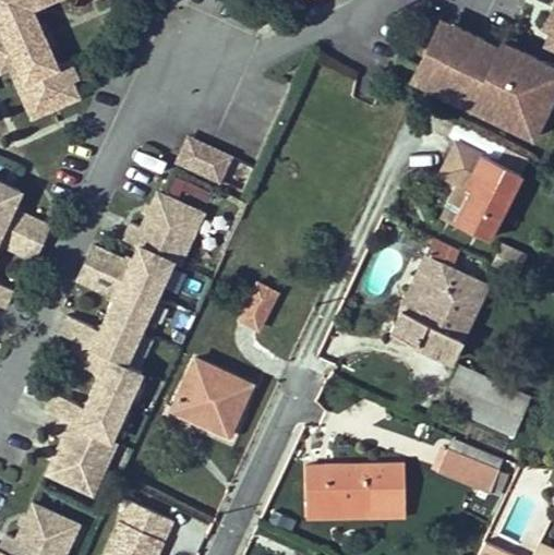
[(0,0),(0,23),(1,23),(9,41),(2,44),(0,44),(0,63),(3,72),(13,69),(20,65),(27,82),(21,84),(36,119),(80,98),(64,64),(58,67),(33,9),(52,0),(0,0)]
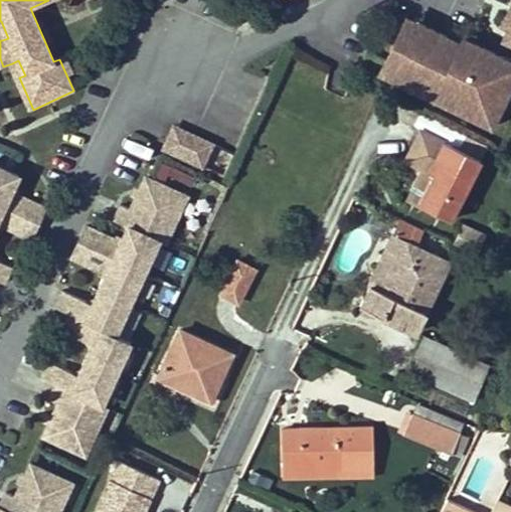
[(421,24),(410,19),(396,47),(399,43),(401,40),(403,38),(406,35),(408,33),(415,36),(421,24)]
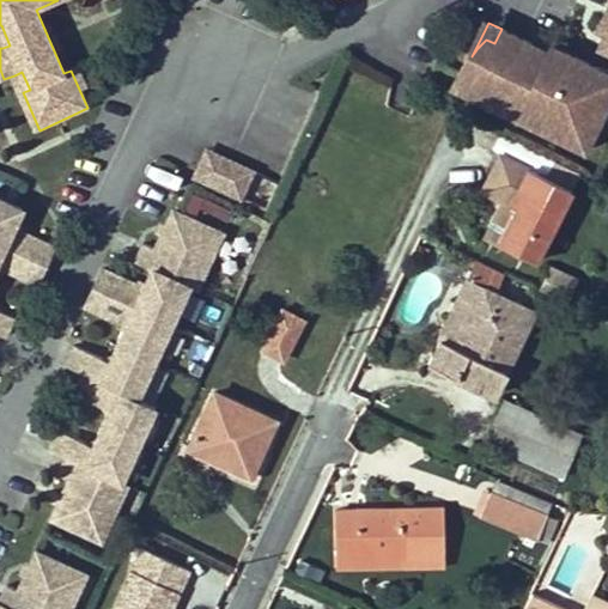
[(536,46),(502,29),(494,43),(486,40),(484,42),(480,46),(478,48),(475,52),(472,56),(470,60),(469,65),(468,68),(468,72),(468,77),(476,80),(470,95),(504,111),(508,104),(522,111),(518,119),(564,141),(569,133),(593,145),(607,114),(607,81),(596,77),(600,68),(553,47),(551,53),(533,89),(520,81),(536,46)]
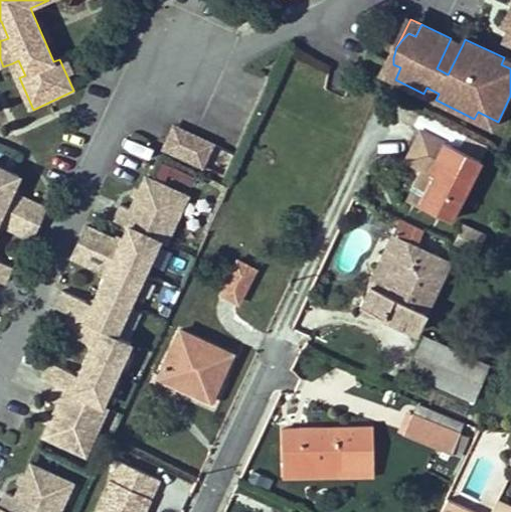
[(463,44),(451,38),(437,68),(448,74),(463,44)]
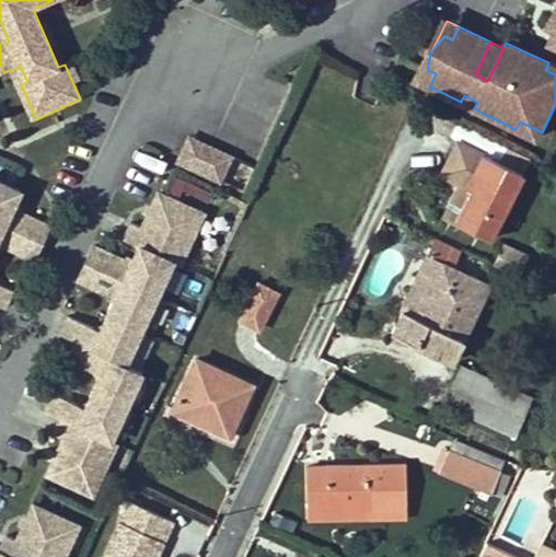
[(436,73),(428,70),(428,66),(428,62),(429,59),(430,55),(431,51),(417,81),(430,86),(436,73)]
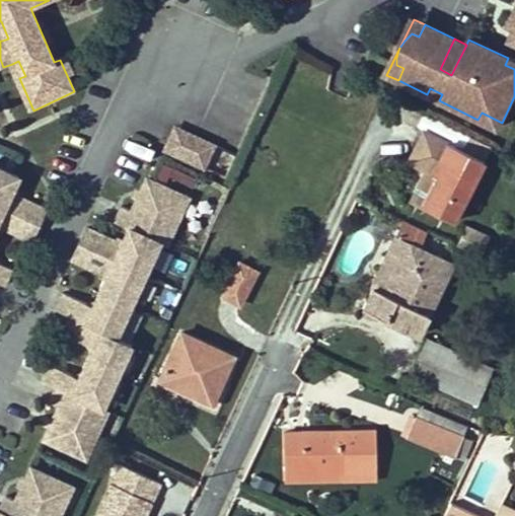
[(514,61),(508,58),(505,65),(514,69),(514,61)]
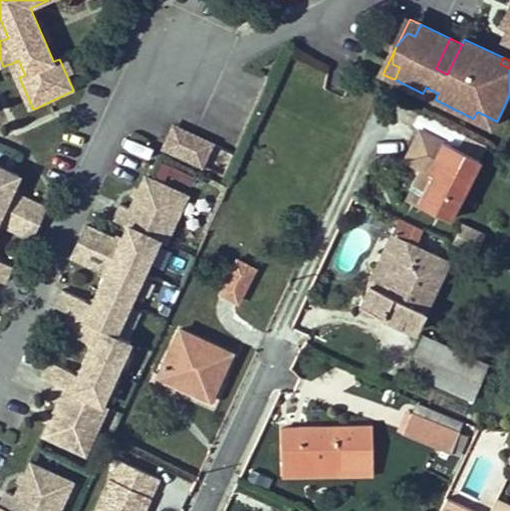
[(12,63),(19,77),(25,75),(18,60),(12,63)]
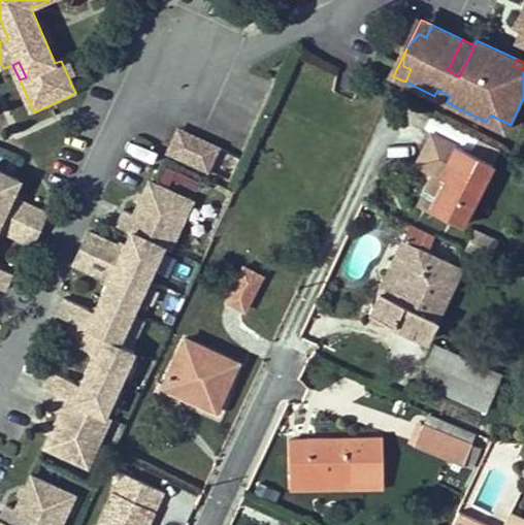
[(437,90),(434,96),(447,102),(450,96),(437,90)]
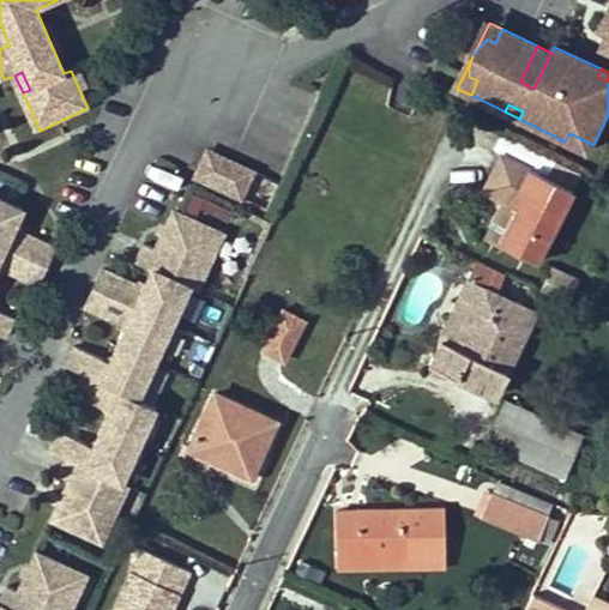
[(565,142),(590,153),(594,145),(570,133),(565,142)]
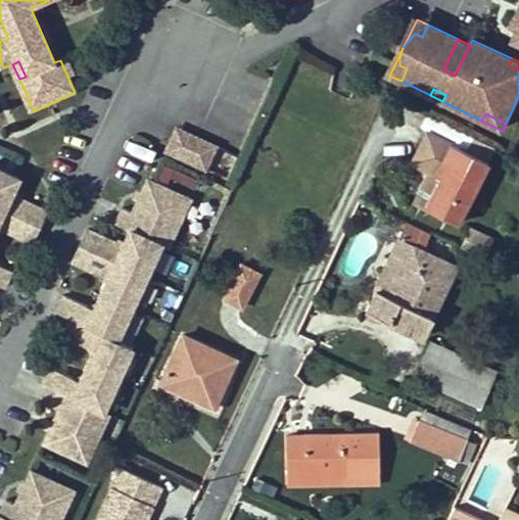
[(180,130),(176,137),(192,144),(196,138),(180,130)]
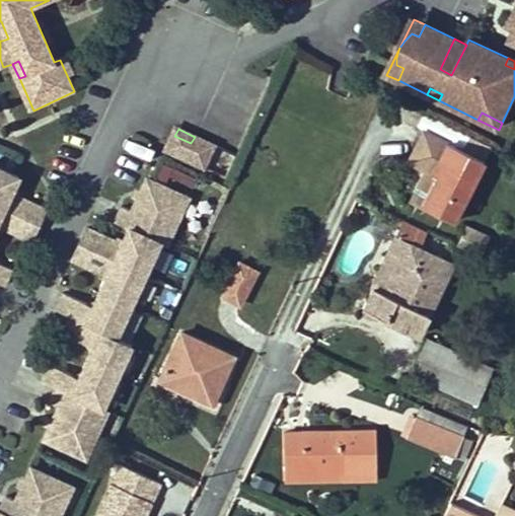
[(455,224),(488,162),(467,152),(428,133),(412,163),(431,172),(416,203),(455,224)]
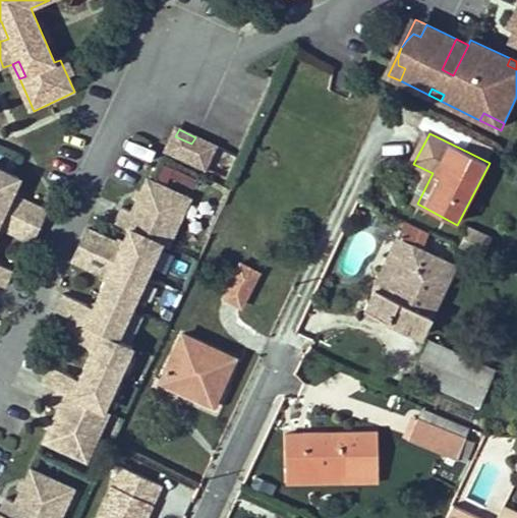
[(218,148),(195,137),(191,144),(175,136),(172,146),(188,154),(185,160),(208,171),(218,148)]
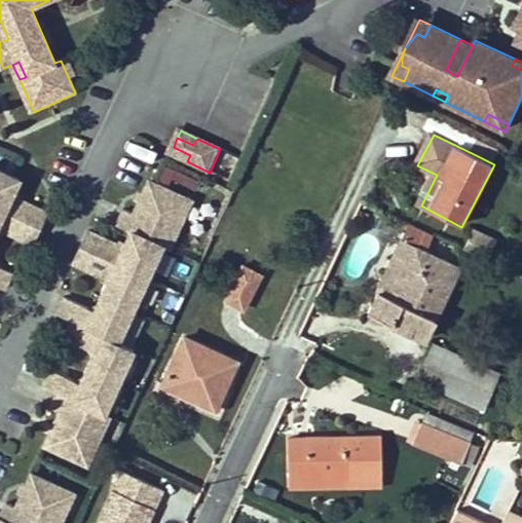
[(480,141),(474,154),(494,164),(500,151),(480,141)]
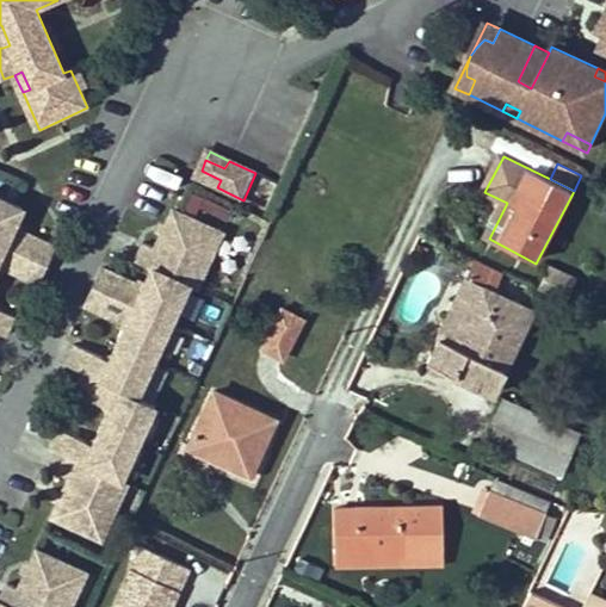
[(217,187),(221,180),(202,171),(198,179),(217,187)]
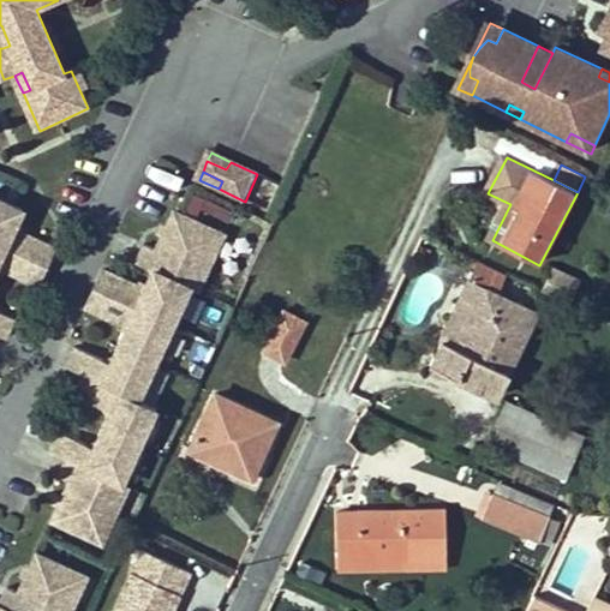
[(0,198),(0,336),(7,341),(17,321),(0,312),(0,268),(34,285),(51,247),(17,232),(27,211),(0,198)]
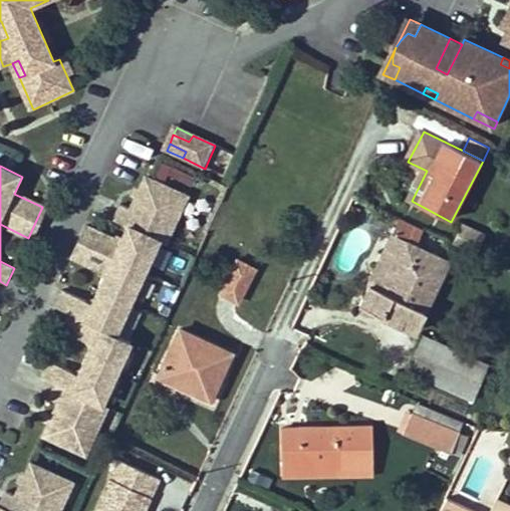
[(52,401),(61,405),(45,438),(88,457),(111,409),(105,406),(135,342),(118,335),(161,243),(168,246),(191,199),(149,179),(133,211),(124,207),(116,223),(131,230),(123,243),(94,230),(80,261),(109,275),(94,305),(66,292),(58,308),(74,316),(66,332),(95,345),(80,376),(52,362),(44,378),(59,386),(52,401)]
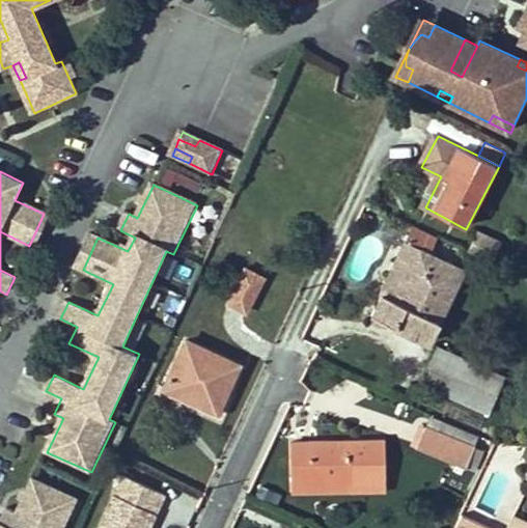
[(418,227),(410,246),(433,256),(440,240),(418,227)]
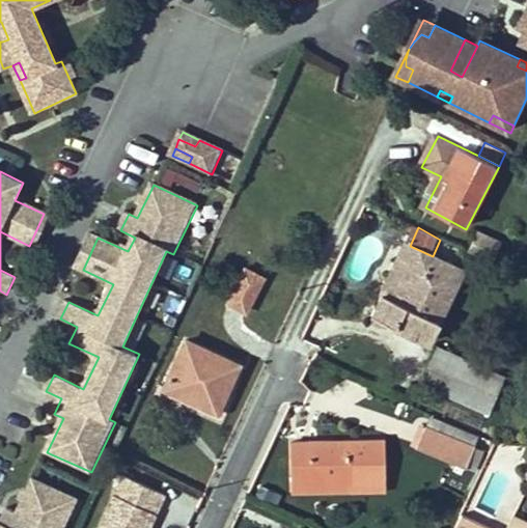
[(505,244),(481,233),(472,253),(496,265),(505,244)]
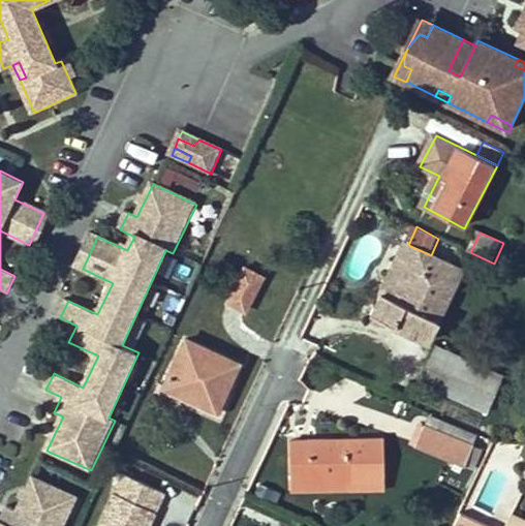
[(385,295),(375,316),(432,342),(465,271),(431,255),(408,245),(400,263),(414,270),(400,302),(385,295)]
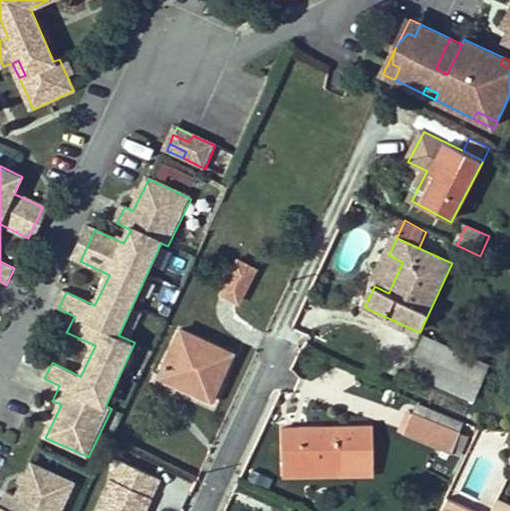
[(389,255),(374,286),(389,293),(403,262),(389,255)]
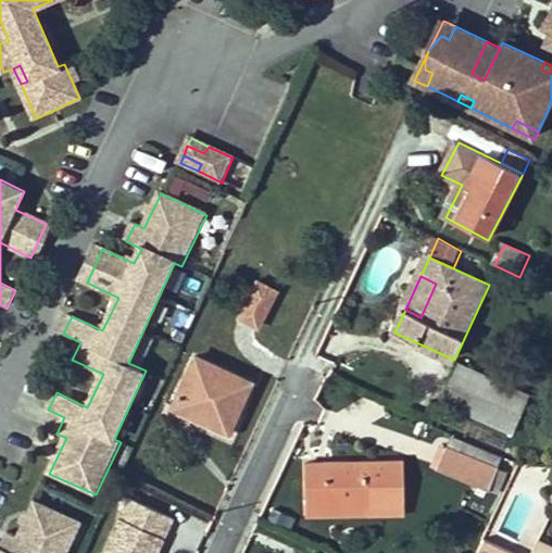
[(260,330),(279,294),(260,284),(242,319),(260,330)]
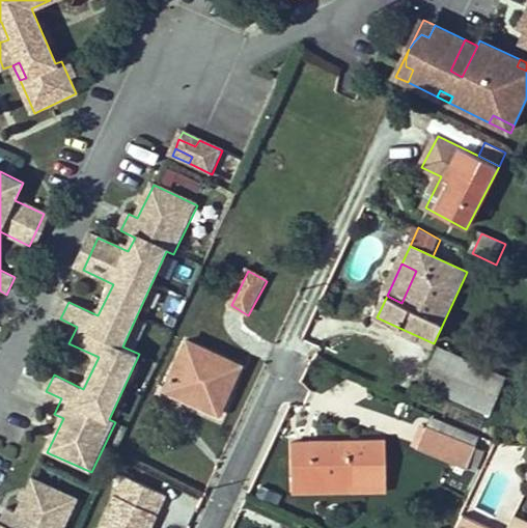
[(220,414),(243,367),(189,343),(167,390),(220,414)]
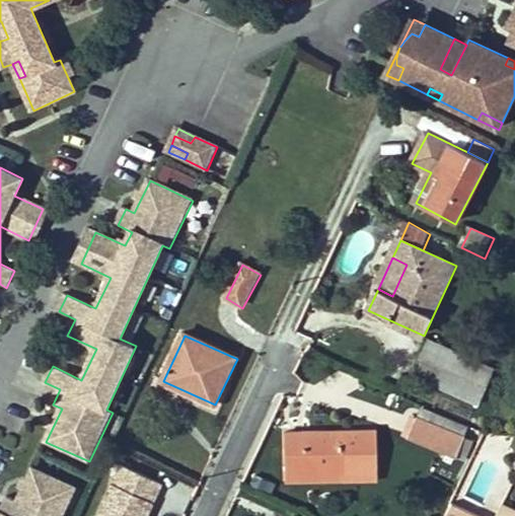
[(495,377),(477,369),(481,362),(432,341),(416,378),(482,407),(495,377)]
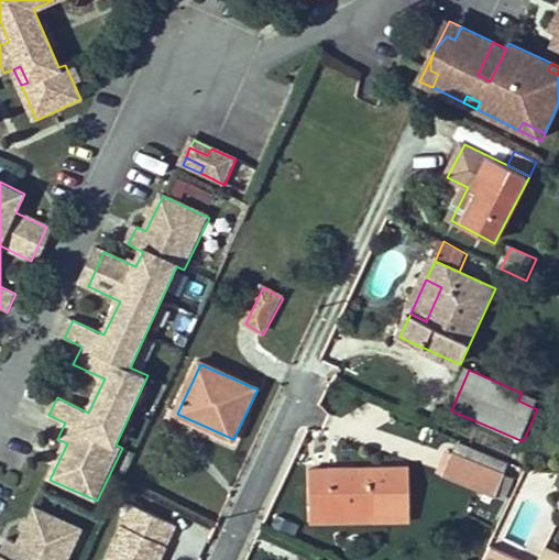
[(522,393),(518,401),(537,409),(540,402),(522,393)]
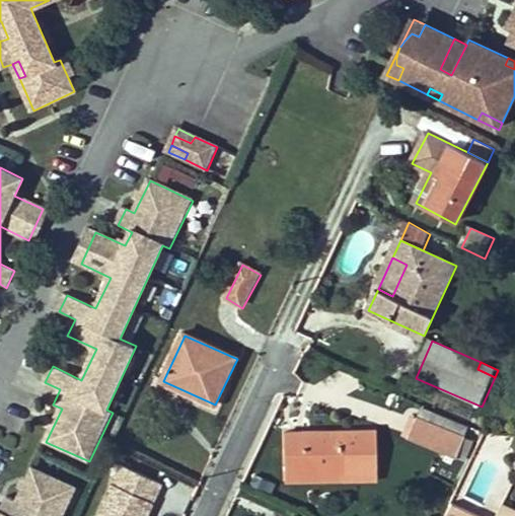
[(437,417),(434,425),(466,439),(470,430),(437,417)]
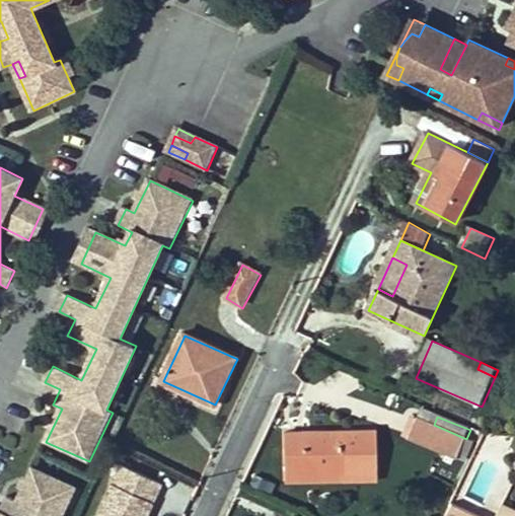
[(458,460),(466,439),(434,425),(418,419),(410,440),(458,460)]
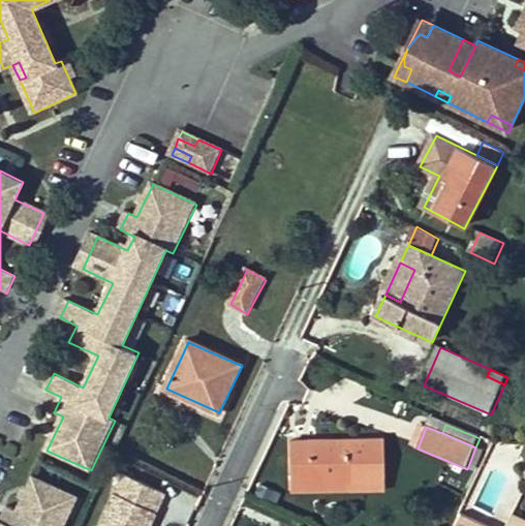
[(311,477),(307,477),(308,492),(347,491),(347,485),(385,484),(384,441),(310,443),(311,477)]
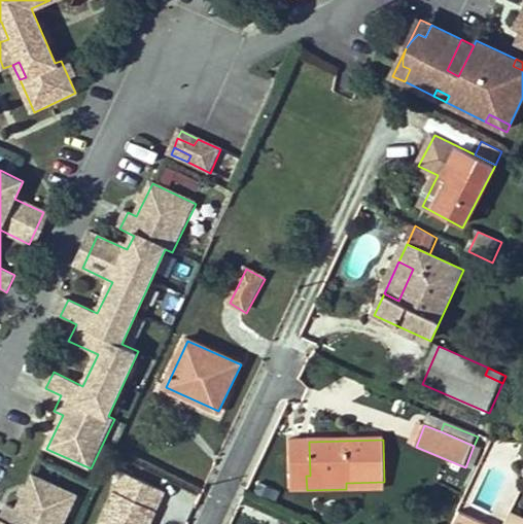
[(481,449),(474,446),(465,467),(473,470),(481,449)]
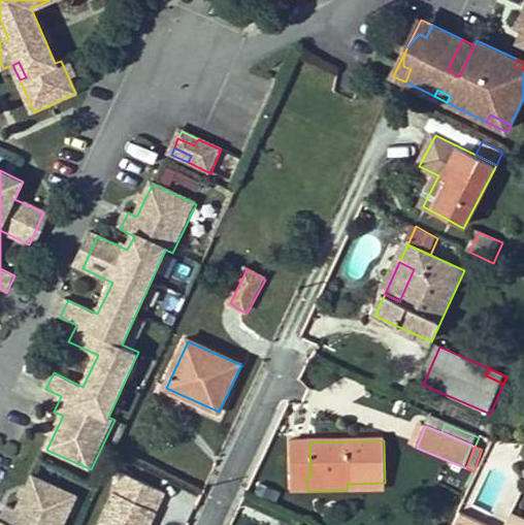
[(151,524),(166,493),(125,474),(101,524),(151,524)]
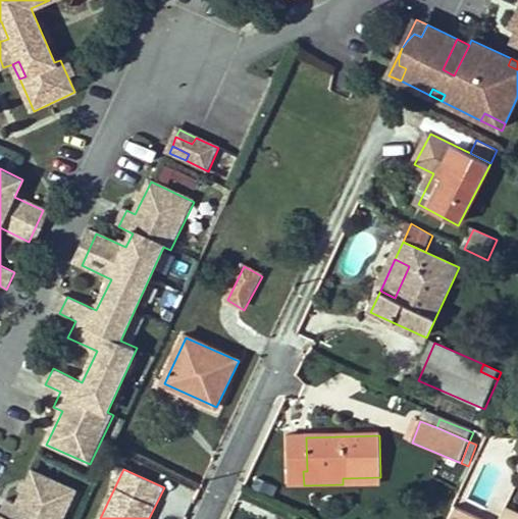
[(63,518),(76,491),(34,472),(18,506),(9,502),(3,516),(0,514),(0,518),(63,518)]
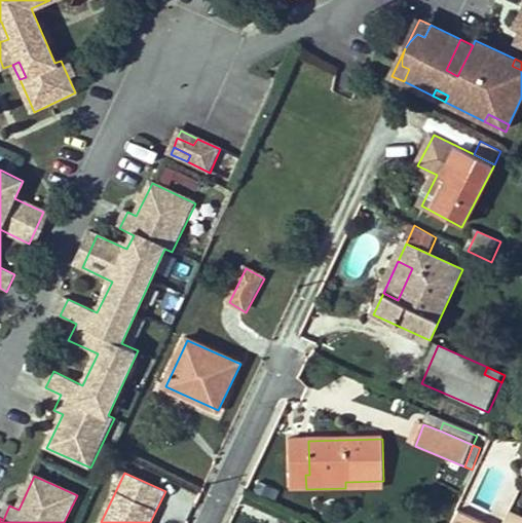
[(484,522),(461,511),(455,522),(484,522)]
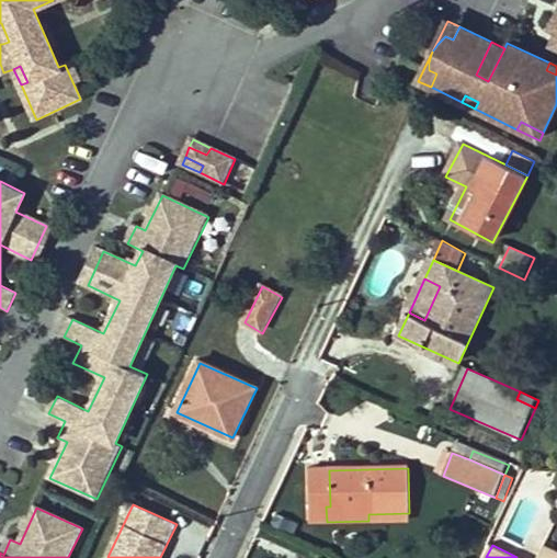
[(556,551),(547,548),(542,557),(556,557),(556,551)]
